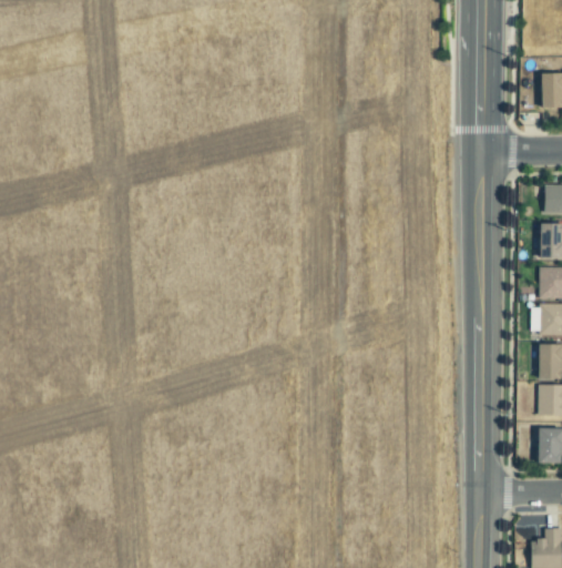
[(561,72),(542,73),(542,109),(561,108),(561,72)]
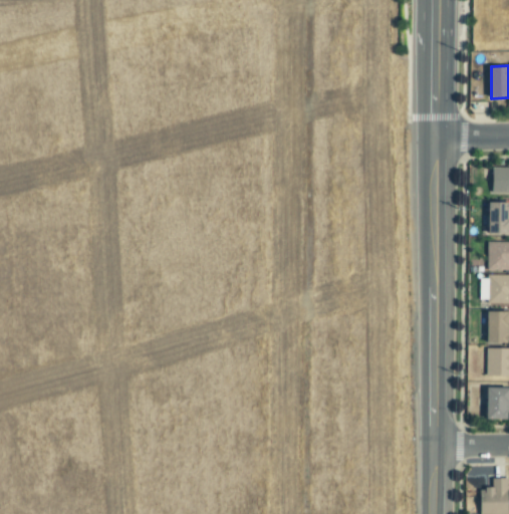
[(508,168),(494,168),(494,194),(508,194),(508,168)]
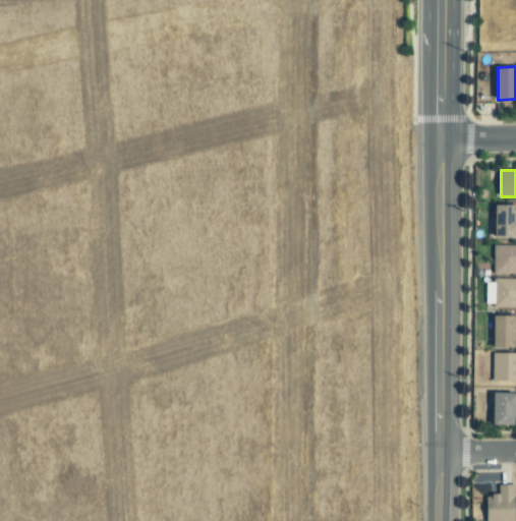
[(496,238),(515,237),(515,206),(497,206),(496,238)]
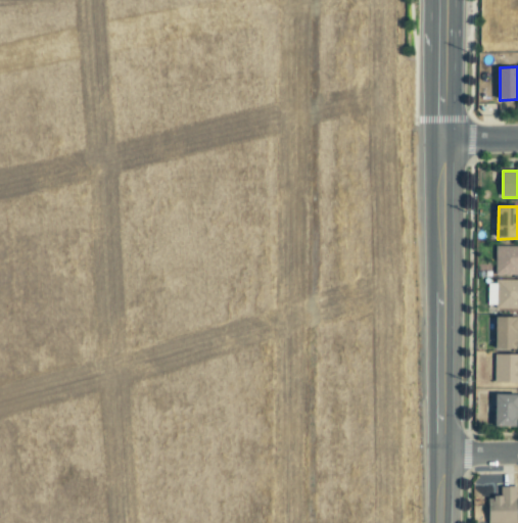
[(498,276),(517,276),(517,246),(499,246),(498,276)]
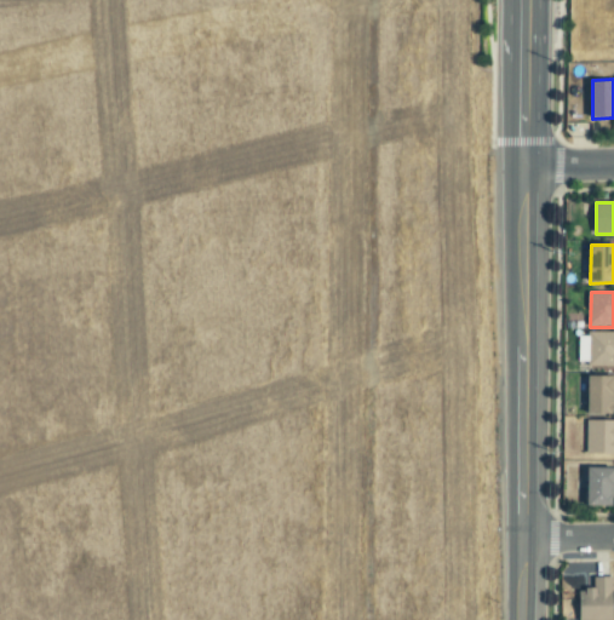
[(613,332),(591,333),(591,366),(613,366),(613,332)]
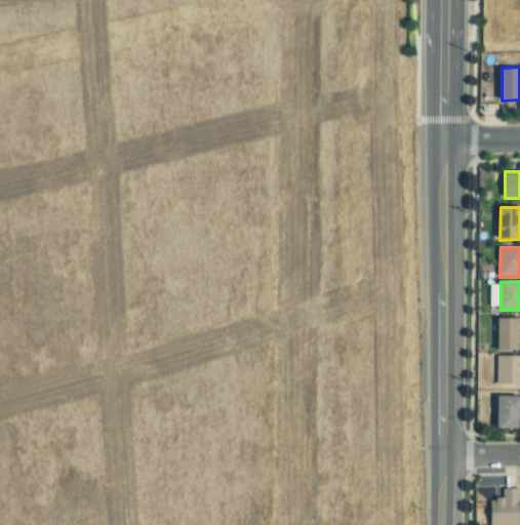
[(500,352),(519,351),(519,334),(519,318),(498,319),(500,352)]
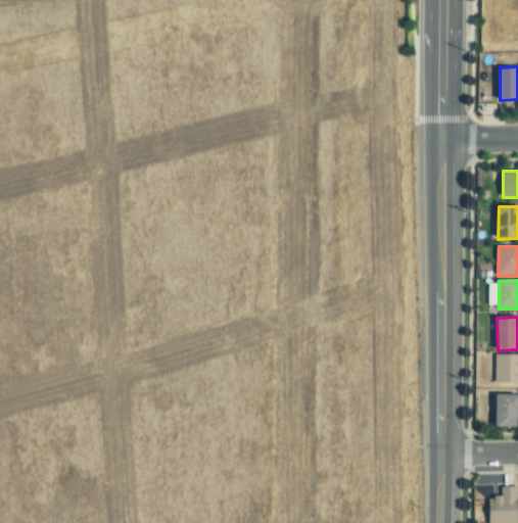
[(517,354),(498,354),(497,383),(517,383),(517,354)]
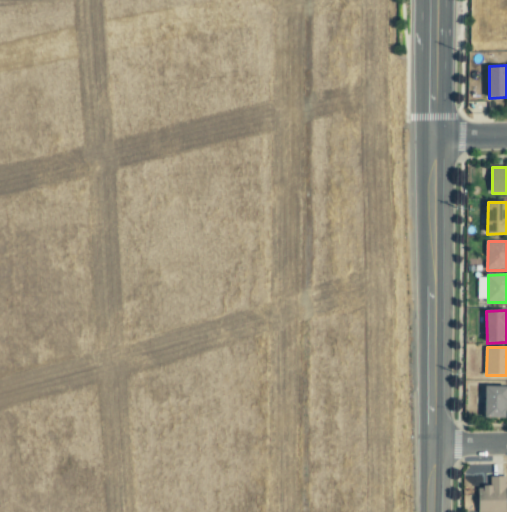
[(506,419),(506,386),(486,386),(485,418),(506,419)]
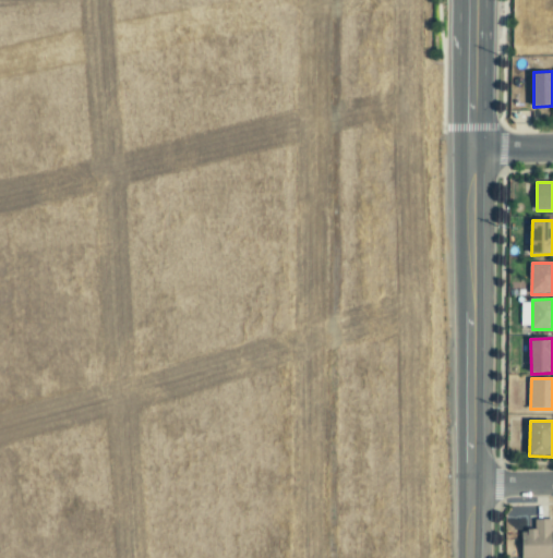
[(552,520),(538,520),(538,531),(524,531),(524,557),(552,557),(552,520)]
